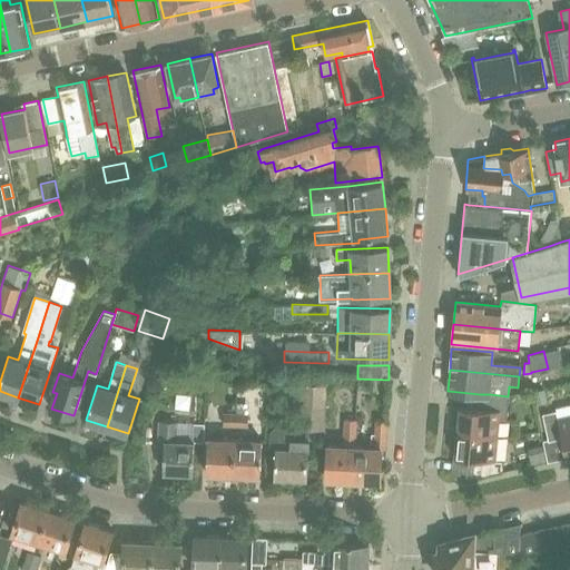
[(326,385),(297,384),(295,424),(292,432),(286,425),(276,424),(269,431),(268,448),(275,448),(274,477),(307,478),(310,440),(308,426),(323,428),(326,385)]
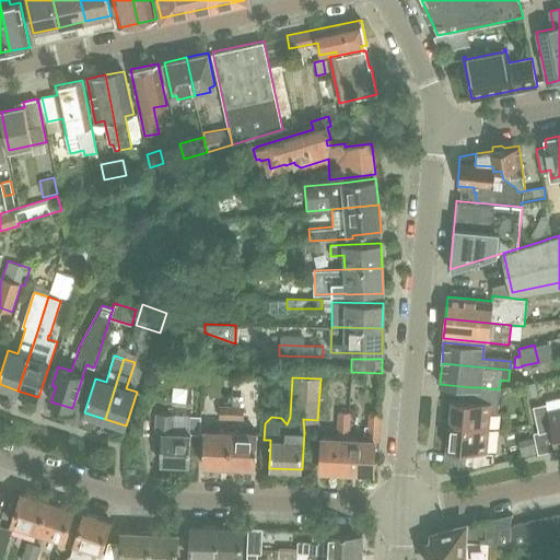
[(535,381),(525,384),(528,397),(538,395),(535,381)]
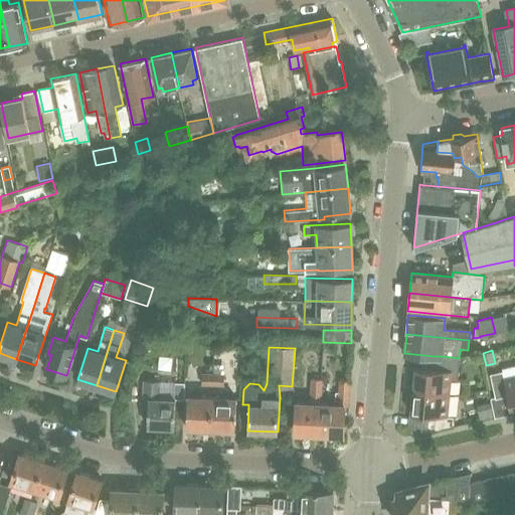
[(459,358),(443,356),(434,356),(432,370),(414,368),(412,391),(449,394),(450,380),(457,380),(458,372),(459,358)]
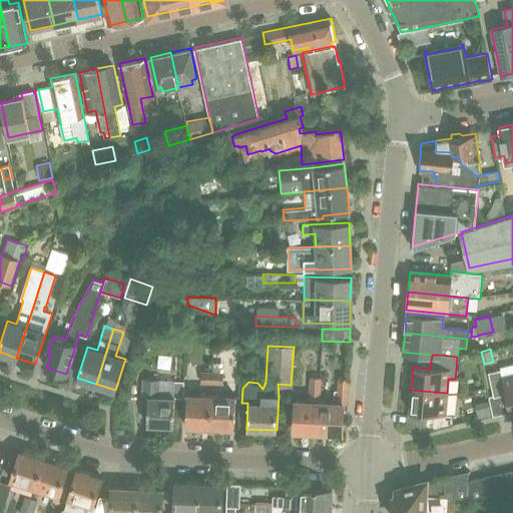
[(512,411),(512,374),(503,377),(501,370),(488,373),(493,398),(505,395),(509,412),(512,411)]
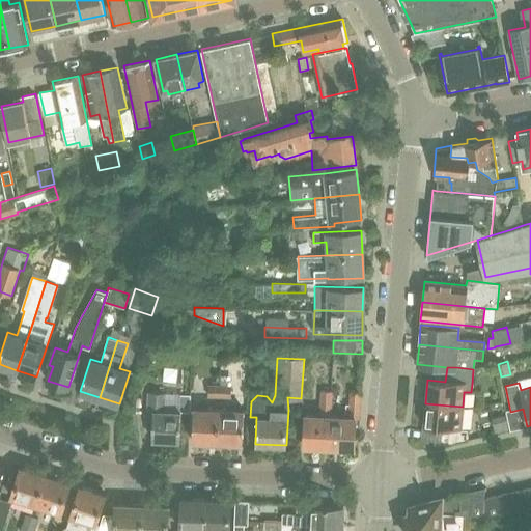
[(220,398),(220,386),(207,385),(207,397),(220,398)]
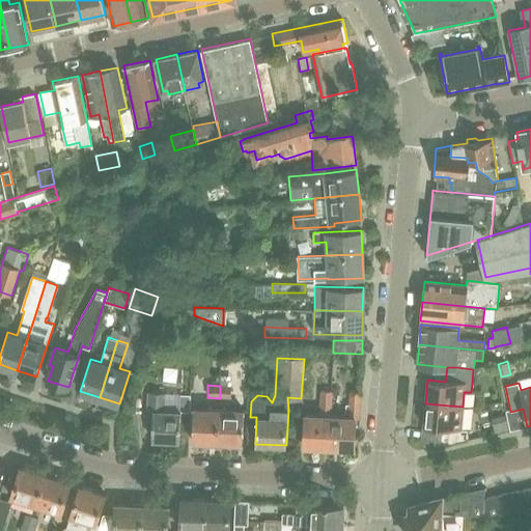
[(232,386),(220,386),(220,398),(232,398),(232,386)]
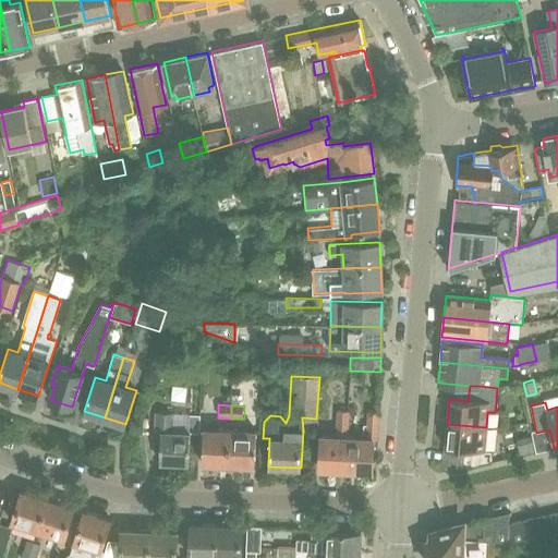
[(318,469),(346,470),(347,437),(349,411),(337,410),(336,436),(320,436),(318,469)]
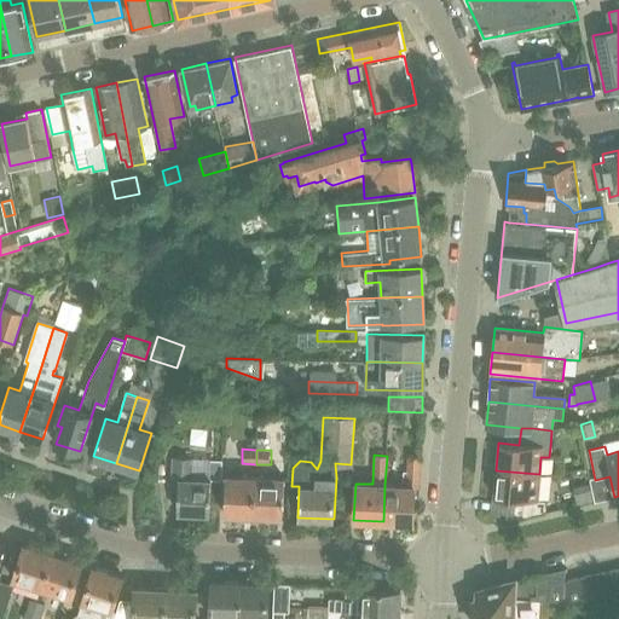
[(212,479),(209,479),(210,461),(191,460),(191,457),(173,457),(172,490),(179,490),(178,513),(210,513),(212,479)]
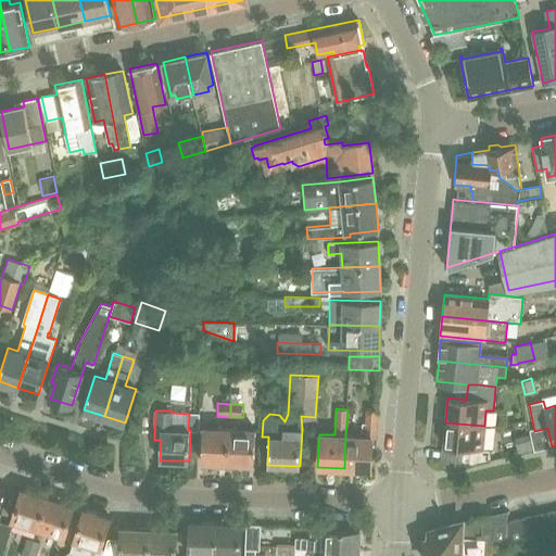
[(362,436),(345,436),(344,468),(370,469),(371,438),(376,438),(377,411),(366,411),(365,422),(362,422),(362,436)]
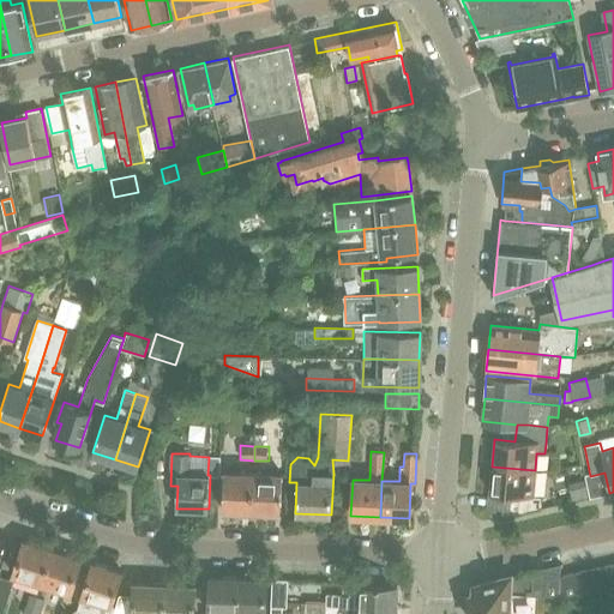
[(531,497),(535,470),(492,467),(489,493),(510,495),(507,516),(539,509),(540,497),(531,497)]
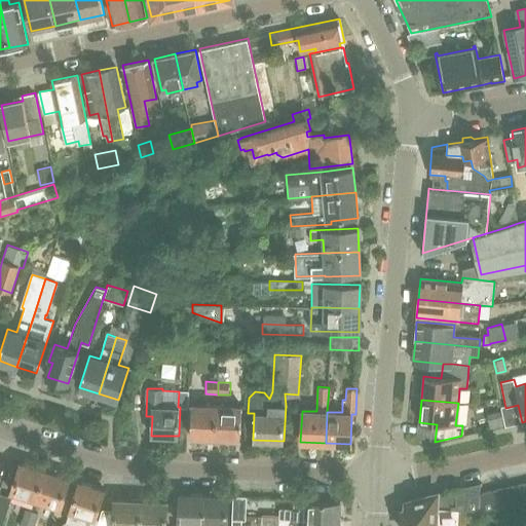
[(216,438),(217,406),(192,405),(191,437),(216,438)]
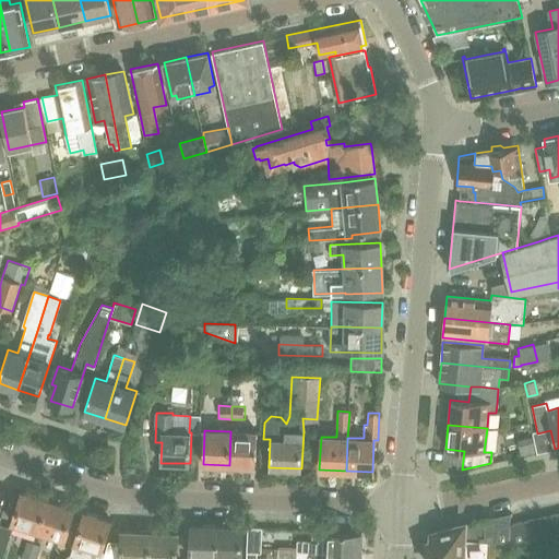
[(257,432),(230,431),(229,465),(256,466),(257,432)]
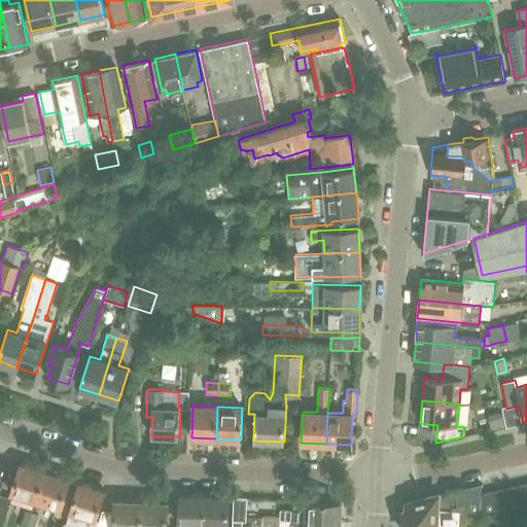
[(10,492),(36,500),(45,470),(21,462),(10,492)]
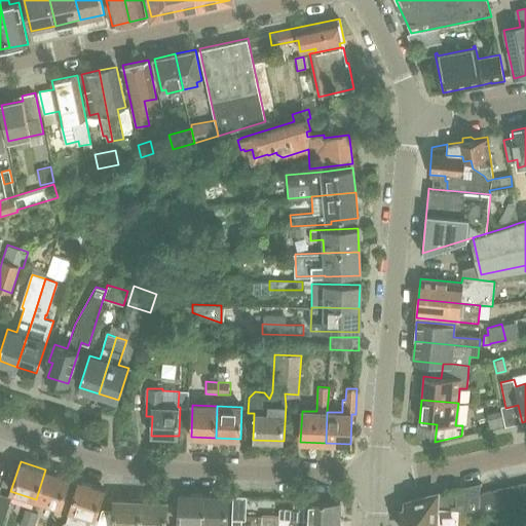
[(45,470),(36,499),(61,508),(70,478),(45,470)]
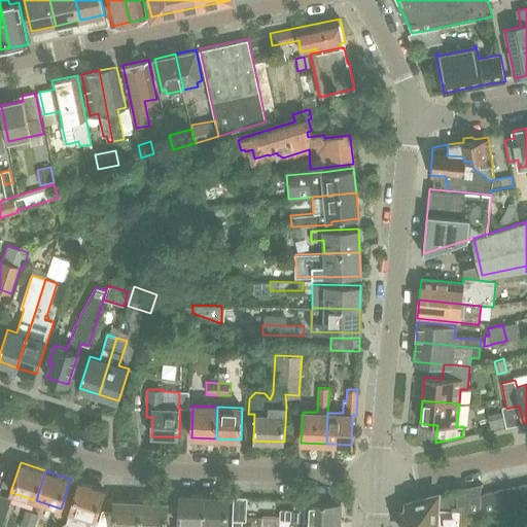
[(79,482),(67,523),(79,526),(97,526),(99,521),(95,520),(105,490),(79,482)]
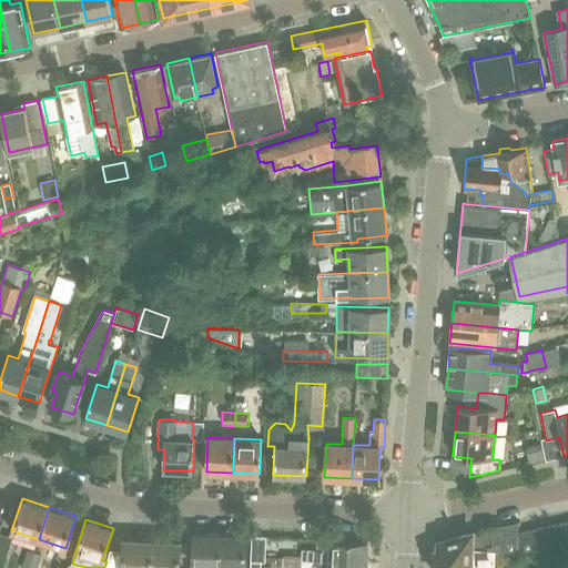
[(567,520),(558,524),(557,547),(560,547),(561,550),(567,548),(567,520)]
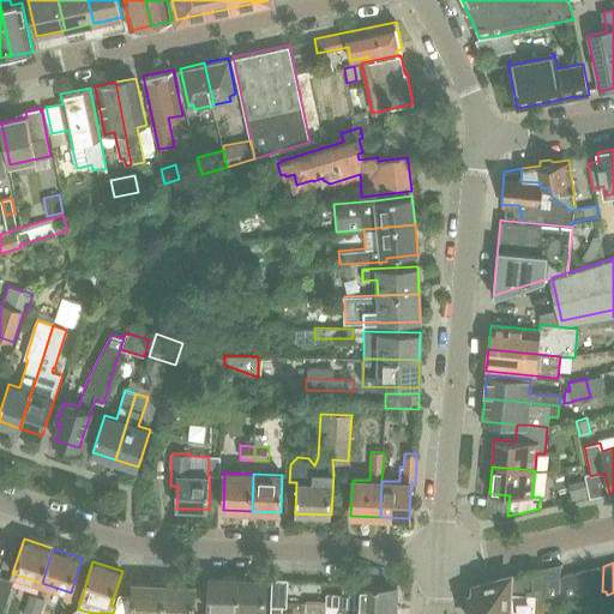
[(510,576),(493,579),(470,585),(469,613),(507,613),(509,593),(558,596),(559,576),(560,564),(533,570),(531,572),(522,571),(522,576),(510,576)]
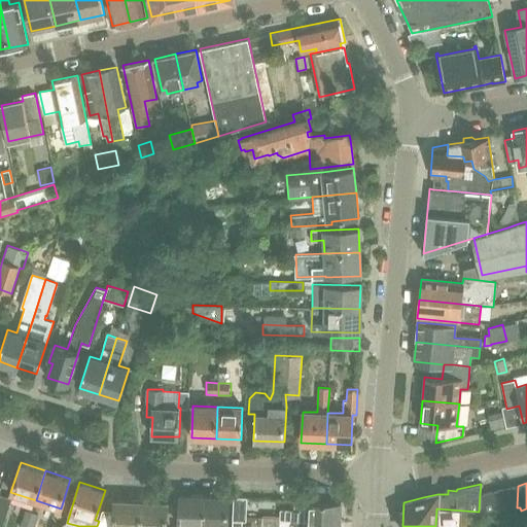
[(518,486),(505,488),(504,511),(517,507),(518,486)]
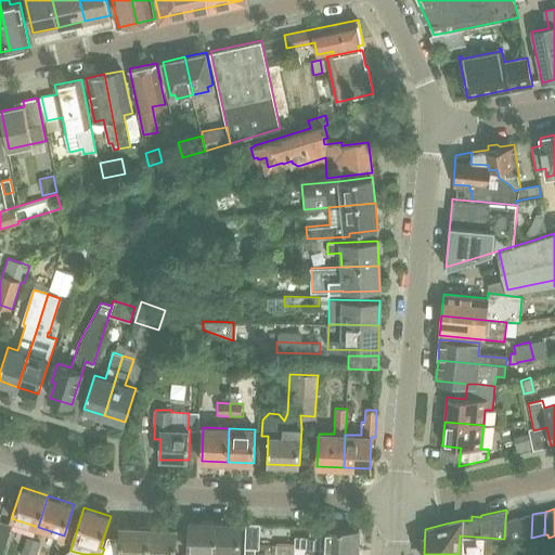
[(518,541),(531,538),(532,514),(518,517),(518,541)]
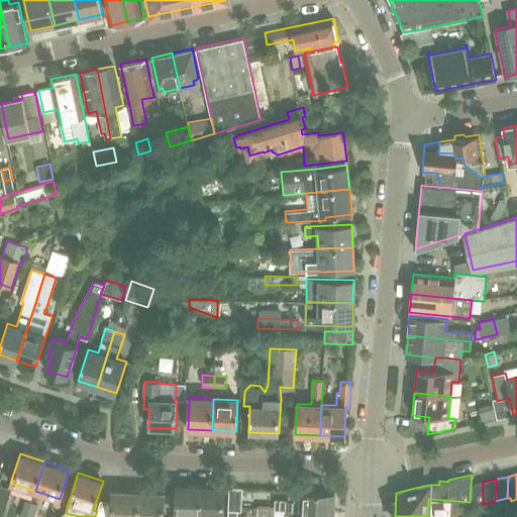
[(483,482),(471,485),(470,502),(477,505),(483,504),(483,482)]
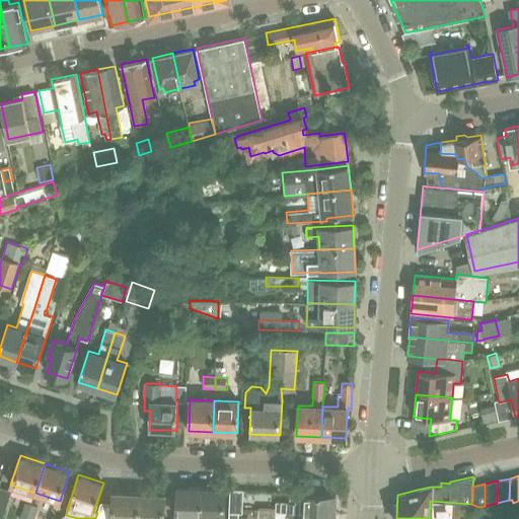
[(0,486),(0,517),(3,518),(13,490),(0,486)]
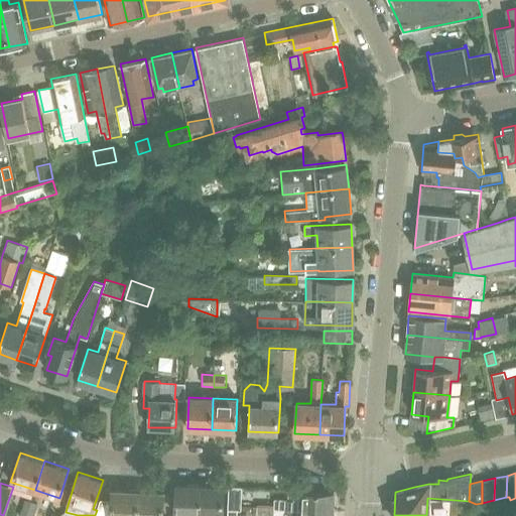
[(176,515),(200,515),(201,515),(203,486),(177,484),(176,515)]
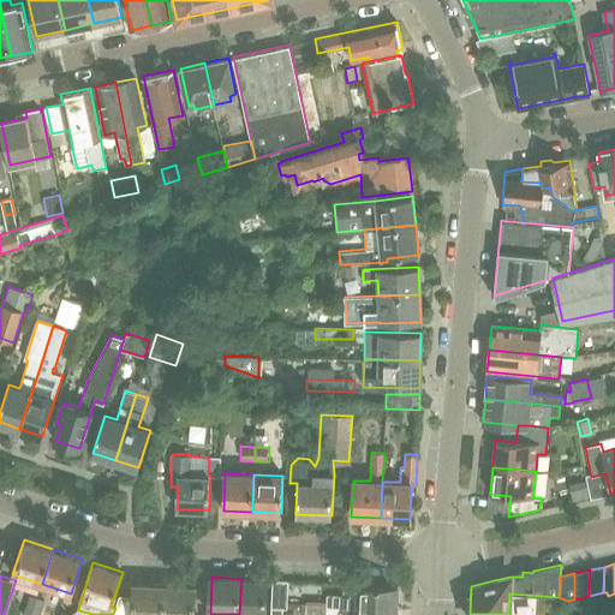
[(266,614),(268,580),(242,579),(239,614),(266,614)]
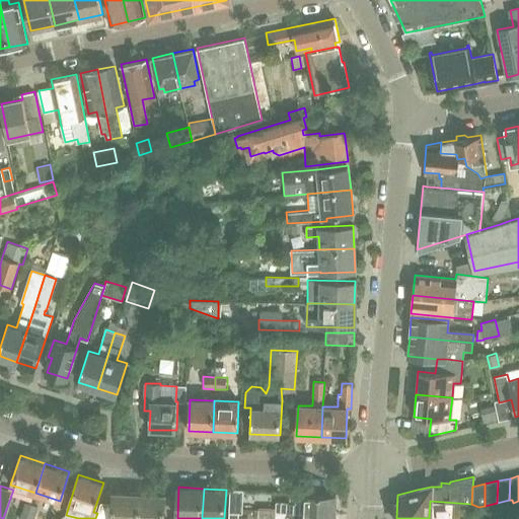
[(242,515),(243,491),(230,490),(229,514),(241,515),(242,515)]
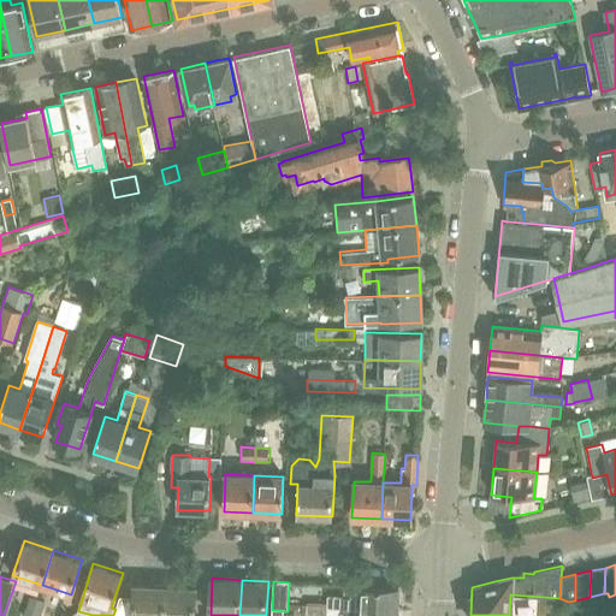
[(113,615),(164,615),(166,586),(135,585),(134,596),(134,604),(117,604),(116,609),(113,615)]
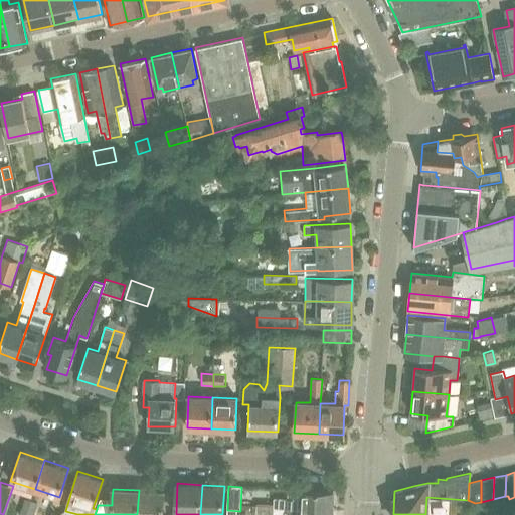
[(139,490),(137,514),(163,514),(164,491),(139,490)]
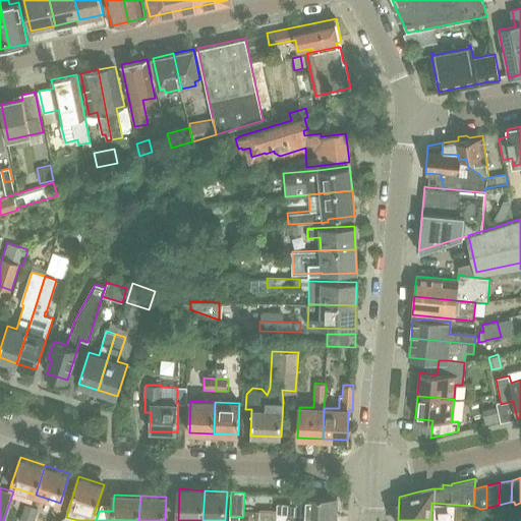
[(277,511),(277,515),(336,517),(336,497),(303,496),(303,506),(292,505),(278,505),(277,511)]
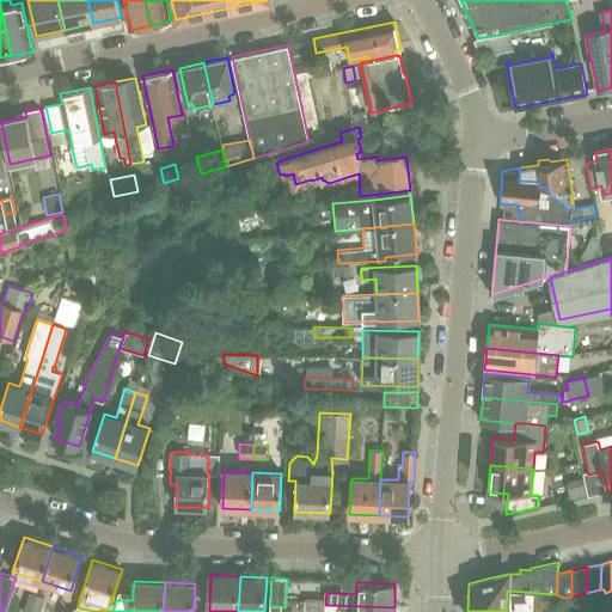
[(30,593),(26,603),(41,607),(44,597),(30,593)]
